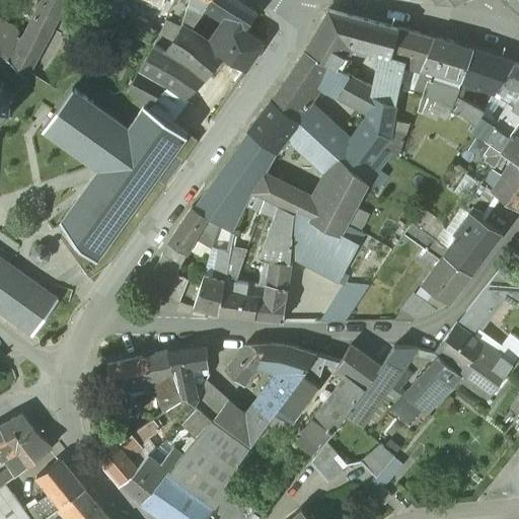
[(43,0),(9,64),(25,81),(61,15),(68,0),(43,0)]
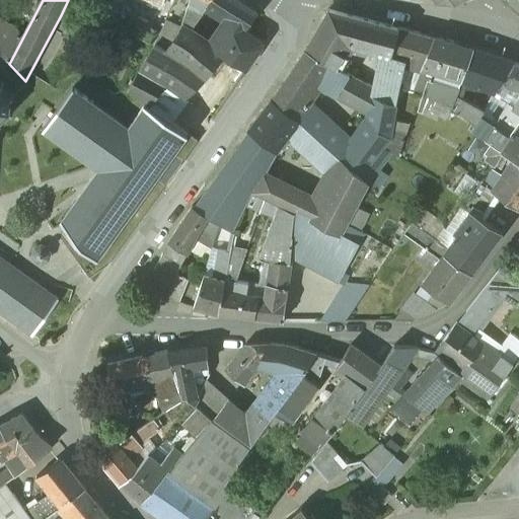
[(190,0),(188,9),(201,16),(208,7),(212,0),(190,0)]
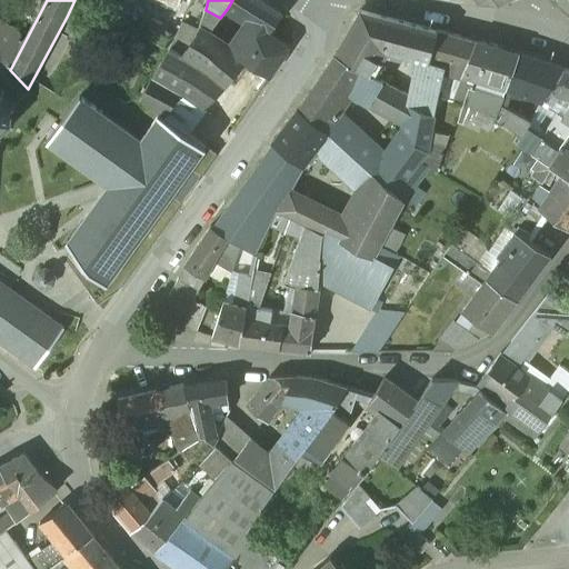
[(259,0),(232,0),(228,8),(243,17),(255,25),(269,35),(282,15),(259,0)]
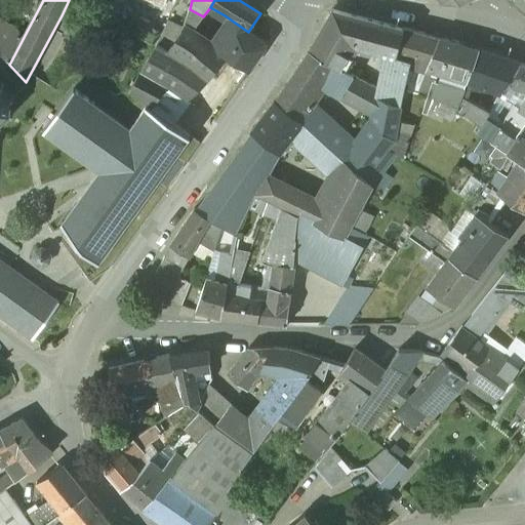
[(360,19),(331,12),(321,33),(308,52),(338,70),(351,48),(360,19)]
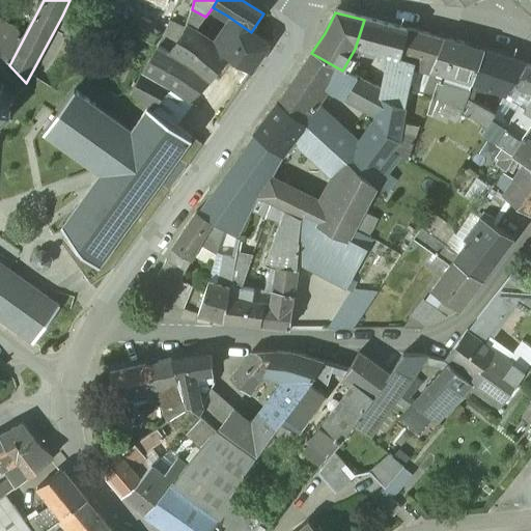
[(408,32),(364,20),(355,49),(389,58),(401,61),(408,32)]
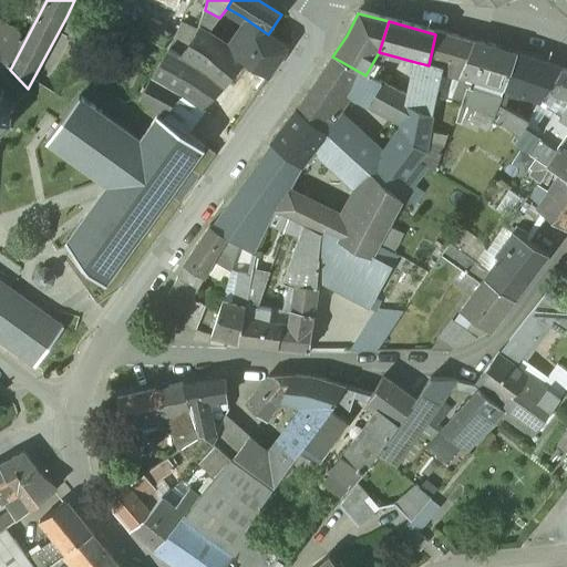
[(23,40),(0,23),(0,59),(8,68),(23,40)]
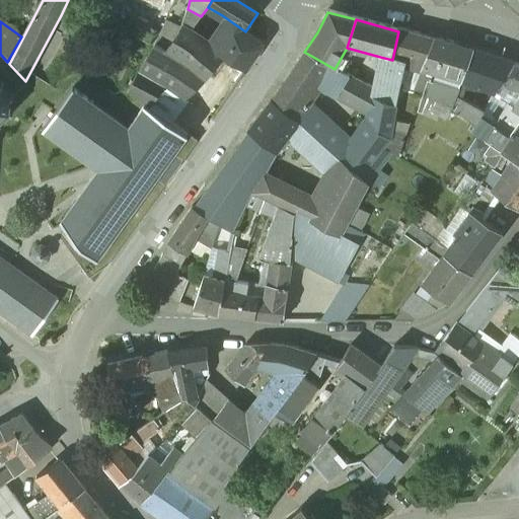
[(180,29),(165,22),(154,44),(167,52),(180,29)]
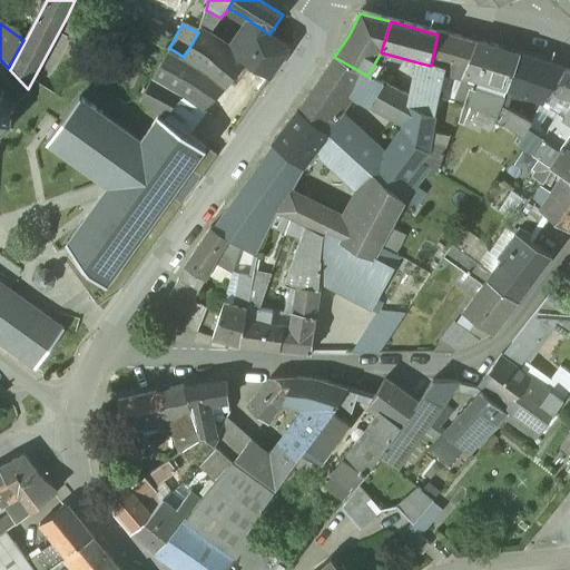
[(269,35),(255,25),(231,56),(245,65),(257,49),(269,35)]
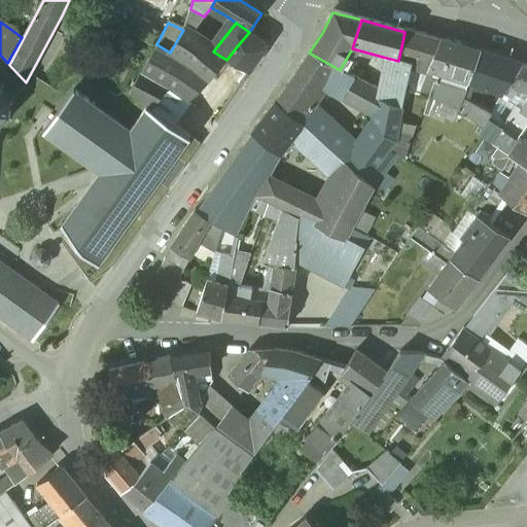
[(183,30),(170,53),(185,61),(199,40),(200,37),(192,33),(184,29),(183,30)]
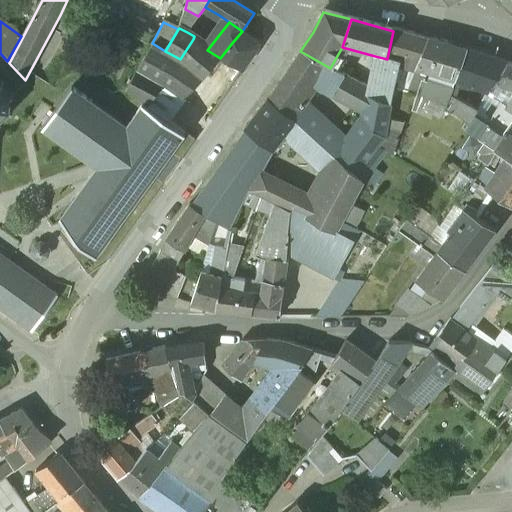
[(242,31),(231,44),(252,58),(260,46),(259,41),(242,31)]
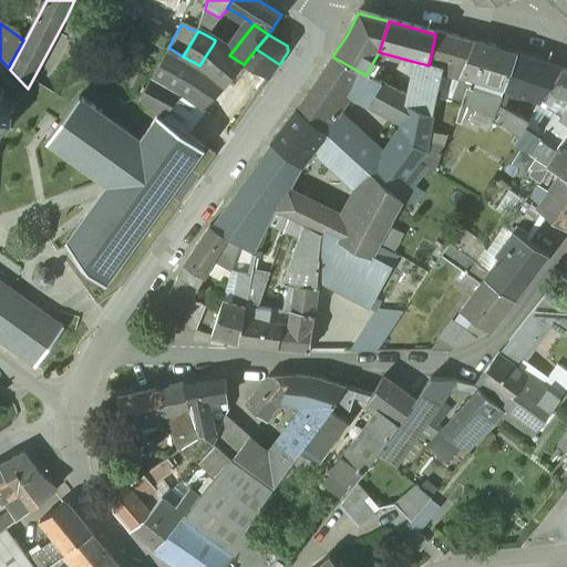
[(473,45),(435,34),(429,65),(443,69),(462,73),(473,45)]
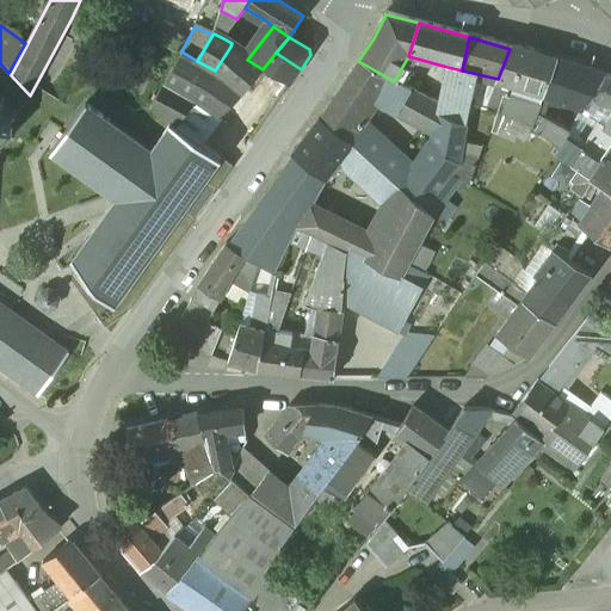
[(247,60),(242,56),(230,47),(215,71),(195,103),(218,118),(241,94),(263,69),(247,60)]
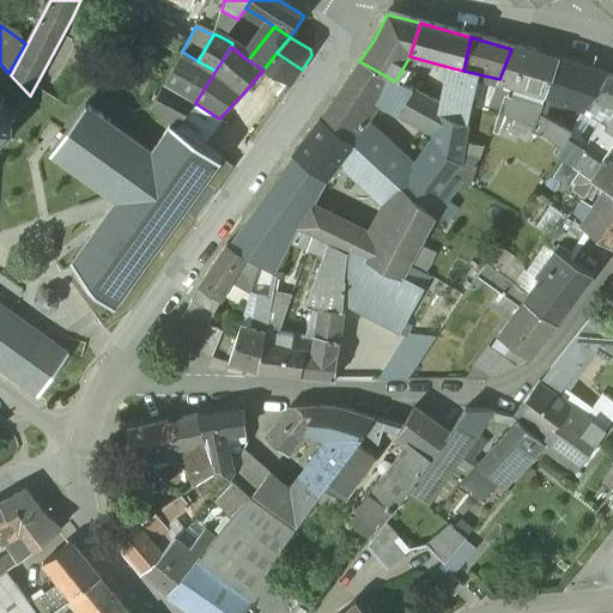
[(559,64),(511,49),(499,79),(498,84),(546,99),(559,64)]
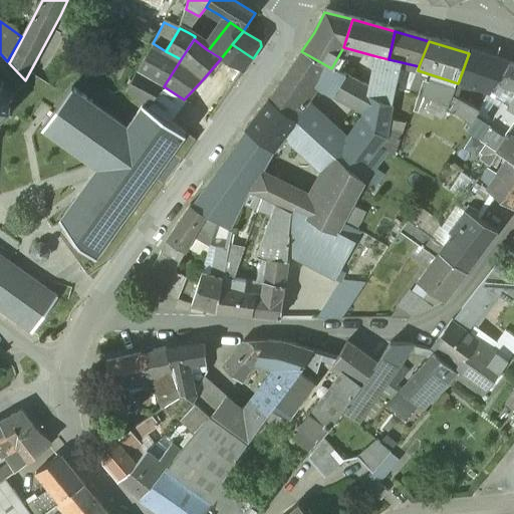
[(166,51),(153,43),(137,71),(164,86),(181,59),(166,51)]
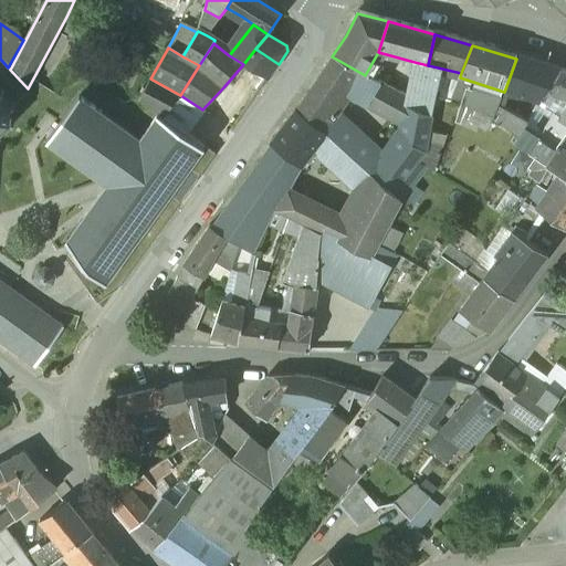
[(365,75),(332,56),(306,95),(333,114),(341,97),(344,94),(367,104),(379,83),(365,75)]
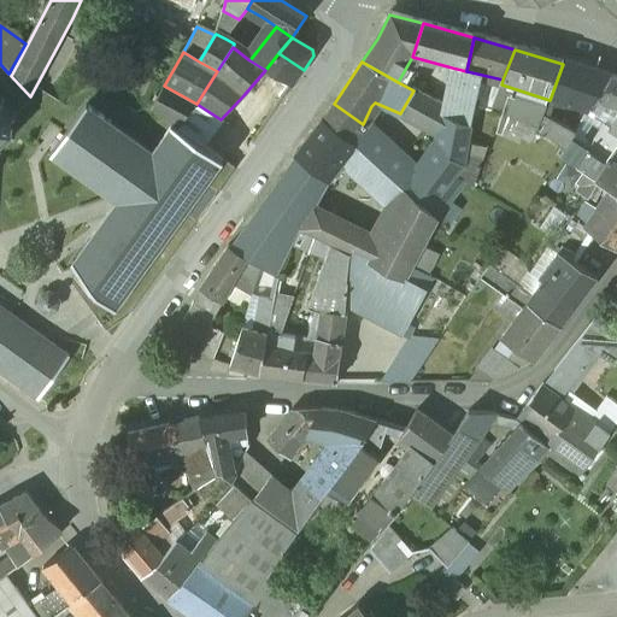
[(610,80),(563,64),(550,100),(589,113),(610,80)]
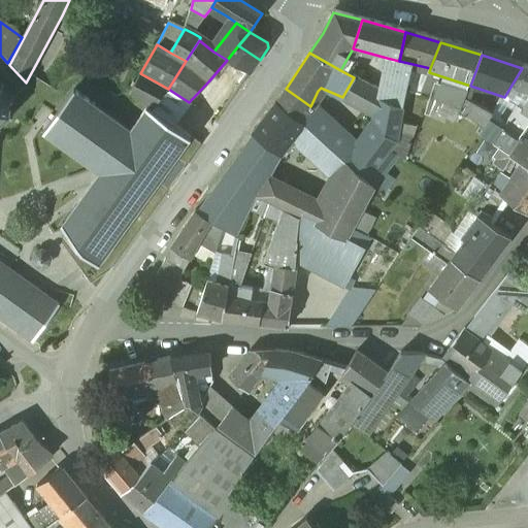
[(399,61),(387,58),(377,91),(375,98),(403,108),(405,96),(413,64),(399,61)]
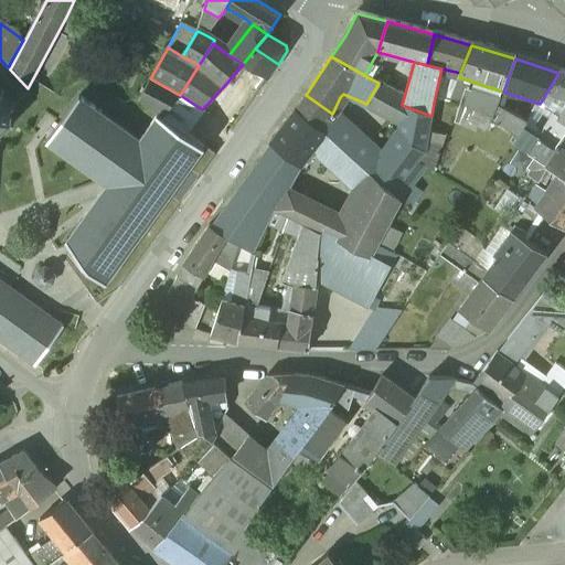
[(564,74),(558,73),(540,104),(560,114),(564,105),(564,74)]
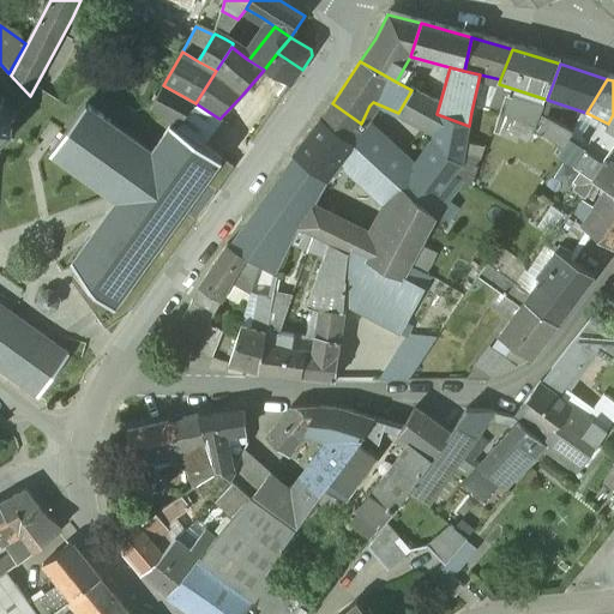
[(196,103),(163,85),(150,108),(179,128),(196,103)]
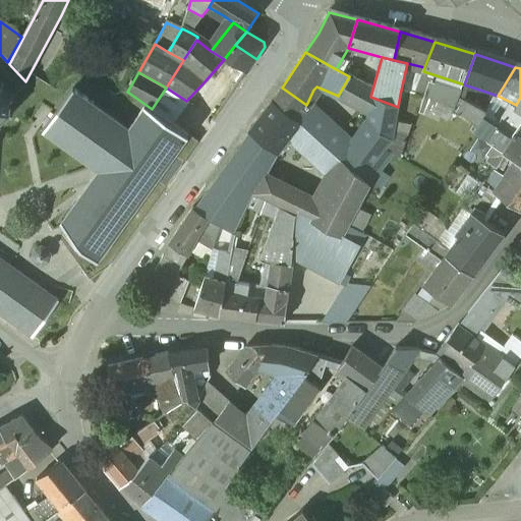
[(338,96),(337,99),(367,117),(370,97),(372,90),(349,76),(338,96)]
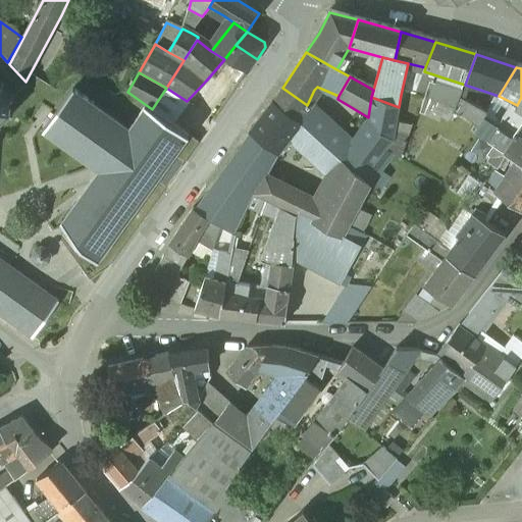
[(0,125),(1,125),(0,120),(8,113),(12,115),(13,112),(9,110),(10,99),(14,98),(13,95),(8,96),(2,89),(4,84),(1,83),(0,84),(0,125)]
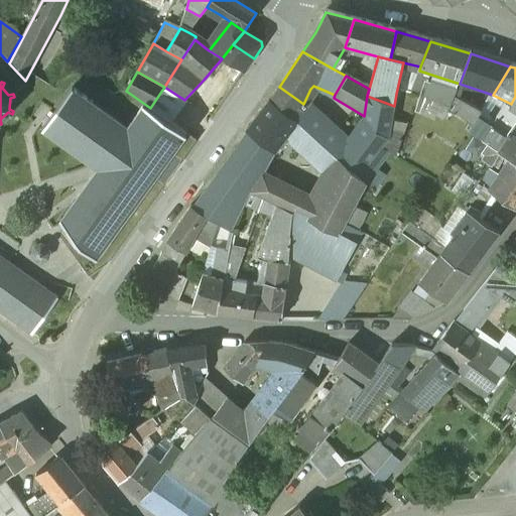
[(457,93),(431,85),(425,100),(450,110),(457,93)]
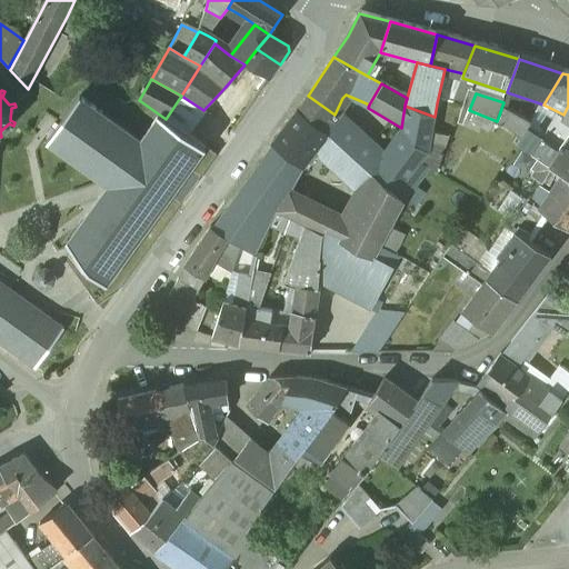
[(88,273),(107,287),(206,149),(158,115),(140,139),(79,96),(46,143),(105,185),(107,188),(67,243),(88,273)]
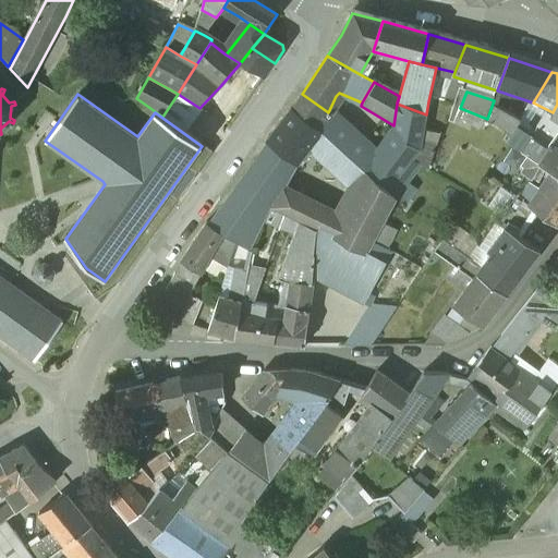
[(328,112),(302,94),(292,108),(317,129),(318,129),(328,113),(328,112)]
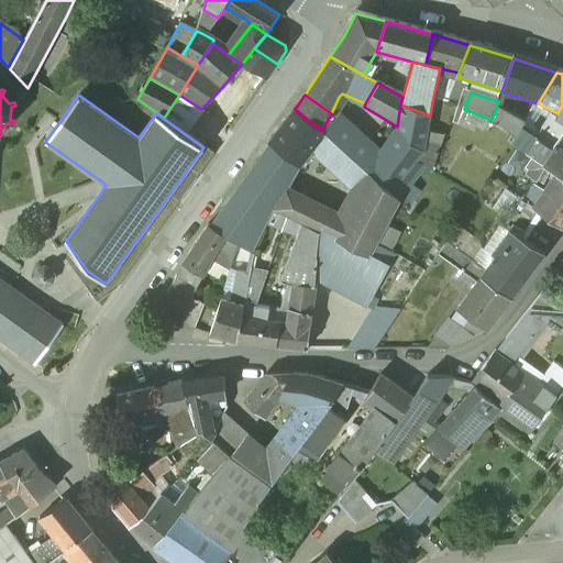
[(430,116),(400,105),(397,127),(398,127),(397,132),(377,159),(411,186),(424,168),(416,163),(423,152),(430,116)]
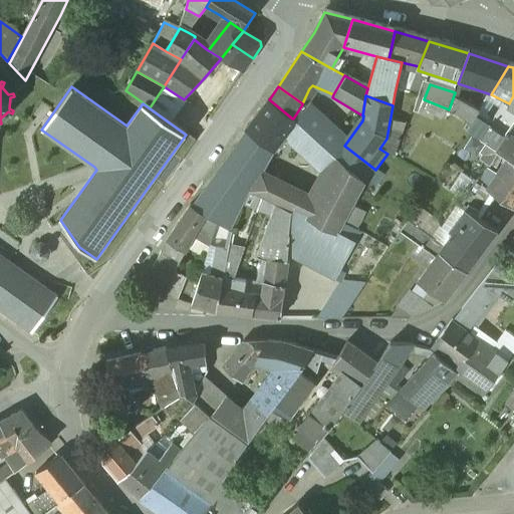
[(292,118),(269,99),(246,130),(248,132),(275,152),(284,140),(296,121),(292,118)]
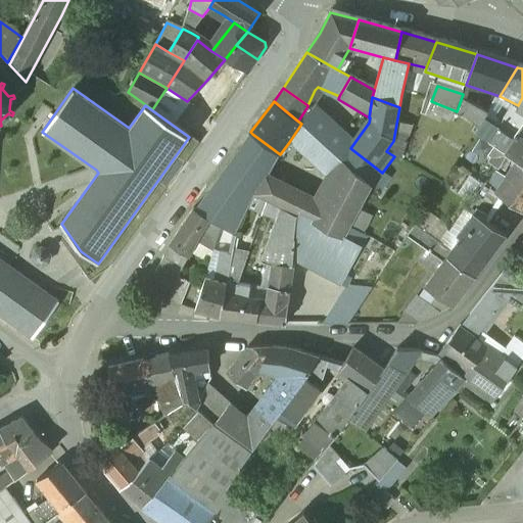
[(307,106),(298,121),(301,124),(341,160),(350,148),(318,121),(321,117),(307,106)]
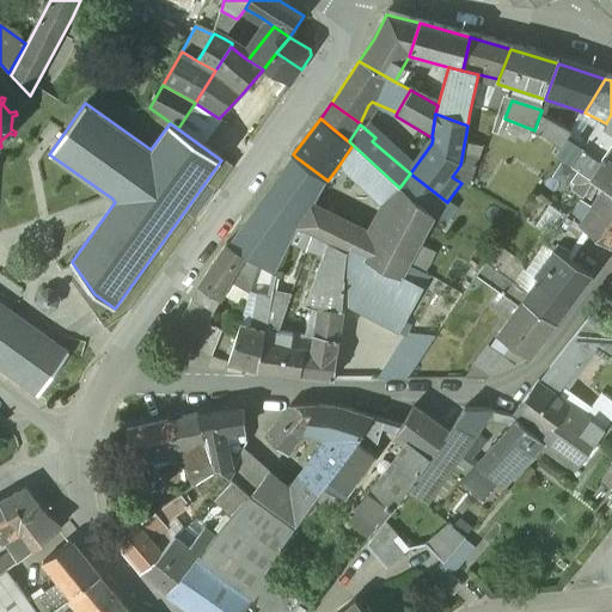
[(329,244),(349,252),(403,279),(434,220),(399,188),(353,145),(338,166),(379,209),(366,233),(312,208),(298,228),(329,244)]
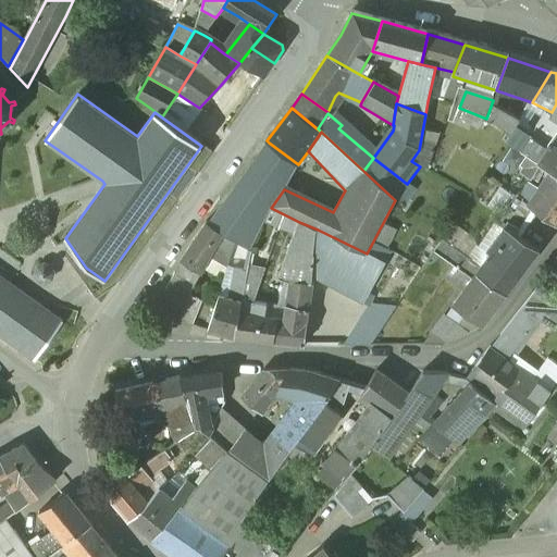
[(556,134),(536,164),(540,166),(547,173),(556,157),(556,134)]
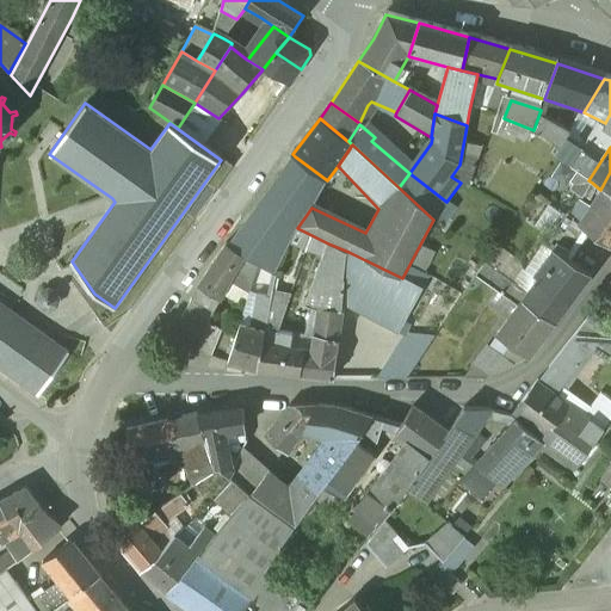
[(295,156),(229,248),(246,258),(259,267),(275,275),(297,228),(312,208),(327,180),(295,156)]
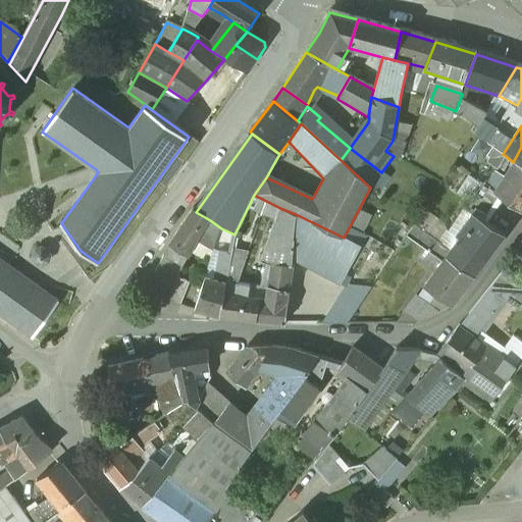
[(521,147),(513,162),(517,165),(521,168),(521,147)]
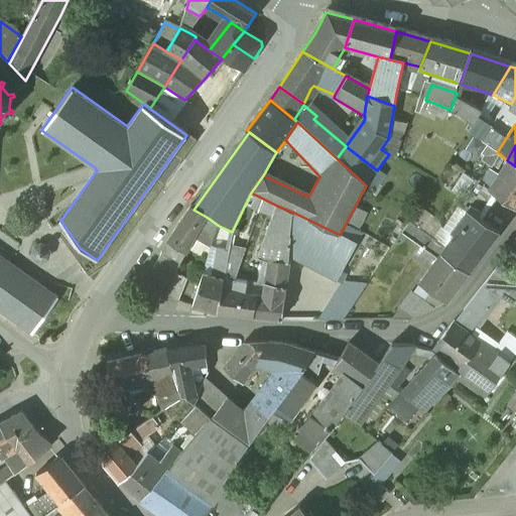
[(377,170),(346,146),(337,158),(366,185),(377,170)]
